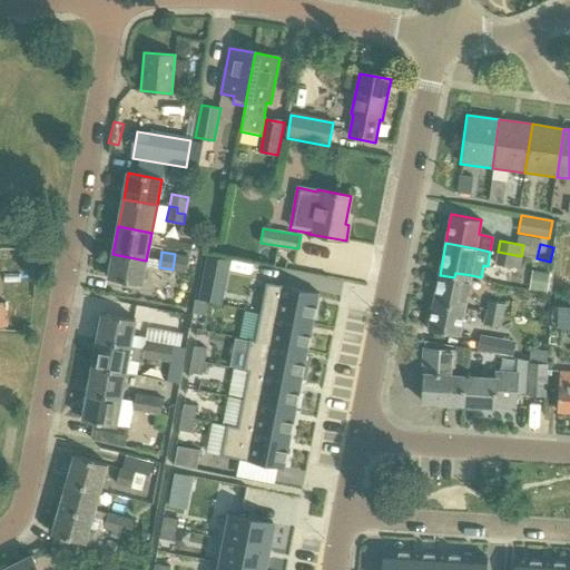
[(519,268),(521,256),(498,252),(495,264),(519,268)]
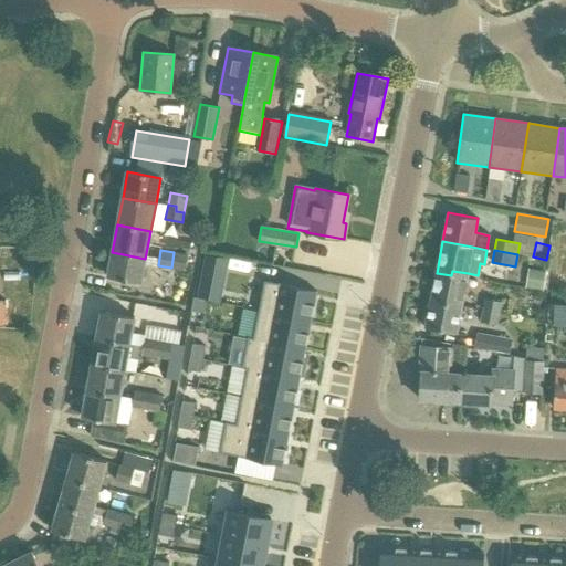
[(145,259),(112,252),(107,278),(140,284),(145,259)]
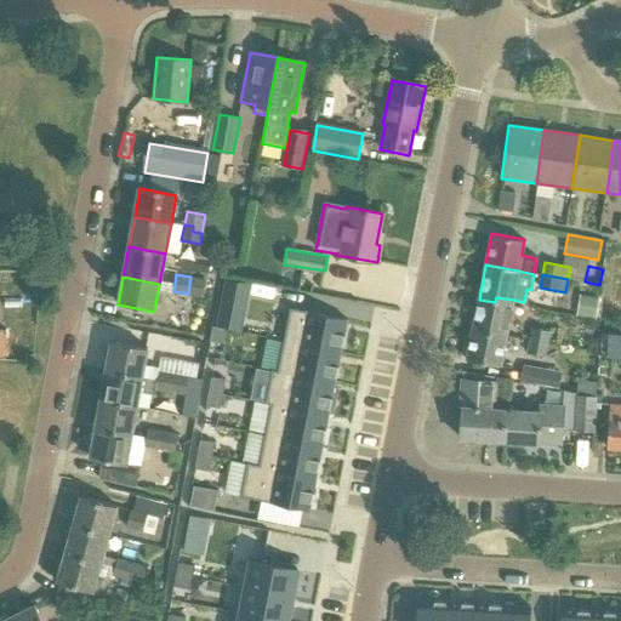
[(205,279),(191,277),(188,294),(201,296),(205,279)]
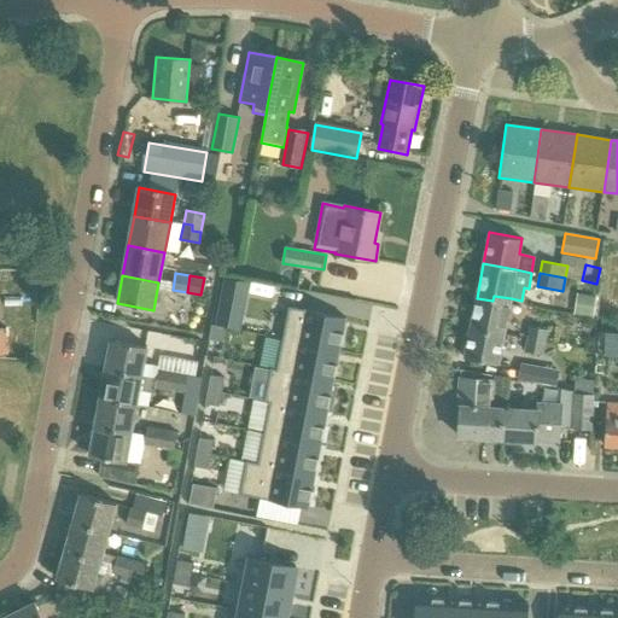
[(225,279),(219,309),(240,314),(246,283),(225,279)]
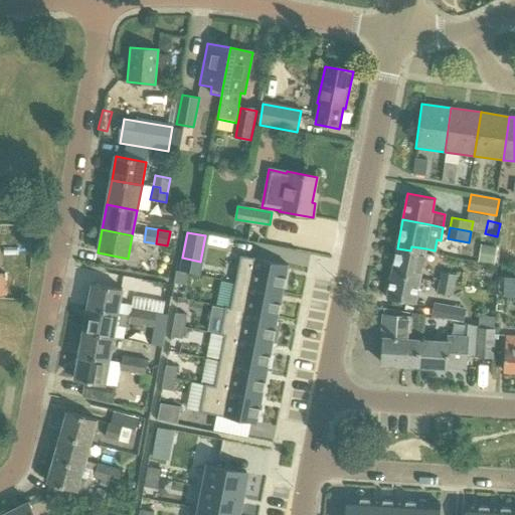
[(392,273),(419,278),(425,248),(411,246),(410,250),(397,248),(392,273)]
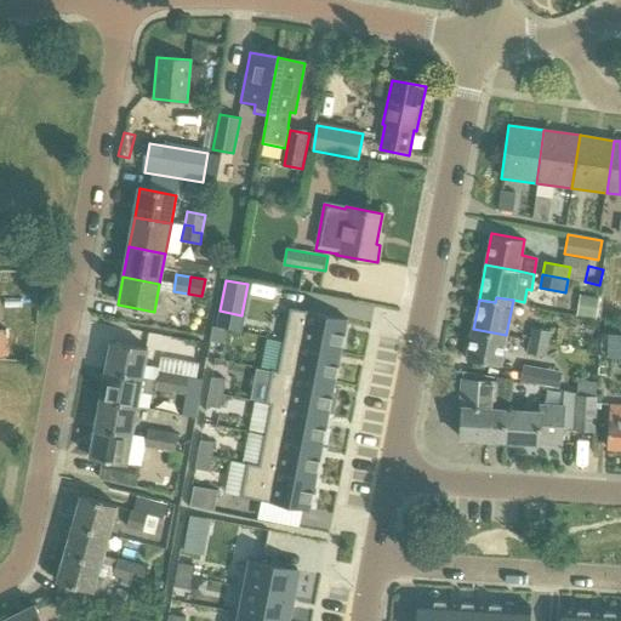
[(577,315),(596,319),(599,302),(581,298),(577,315)]
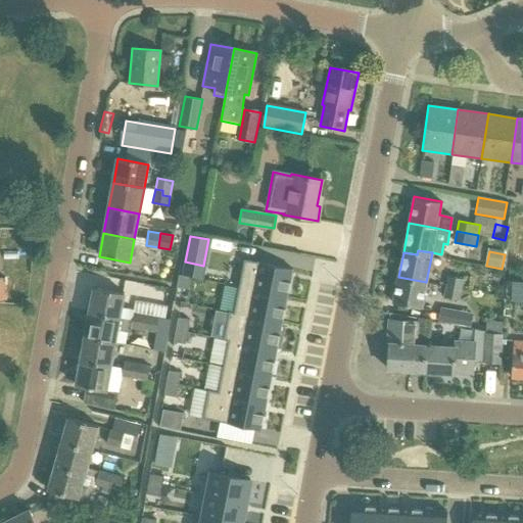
[(244,259),(239,287),(287,297),(292,270),(244,259)]
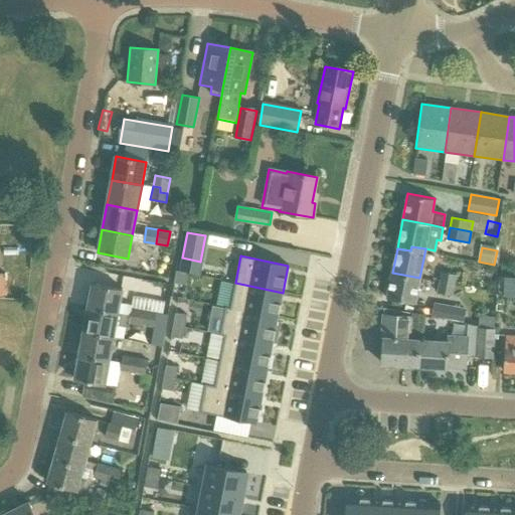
[(176,271),(174,283),(186,285),(188,273),(176,271)]
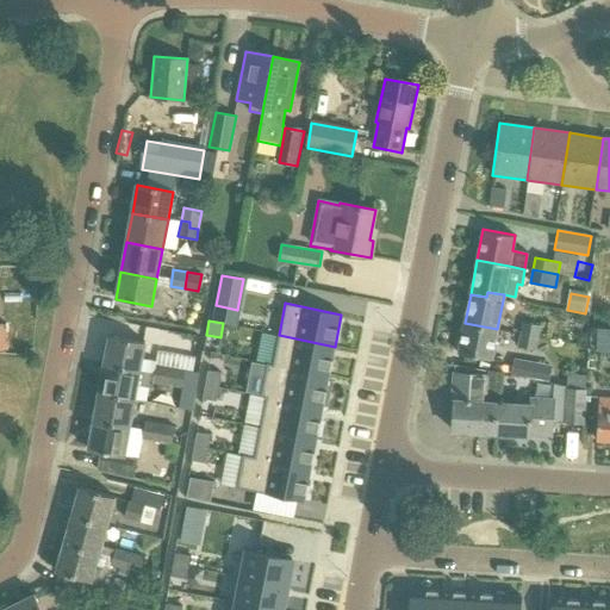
[(497,329),(465,323),(459,353),(491,359),(497,329)]
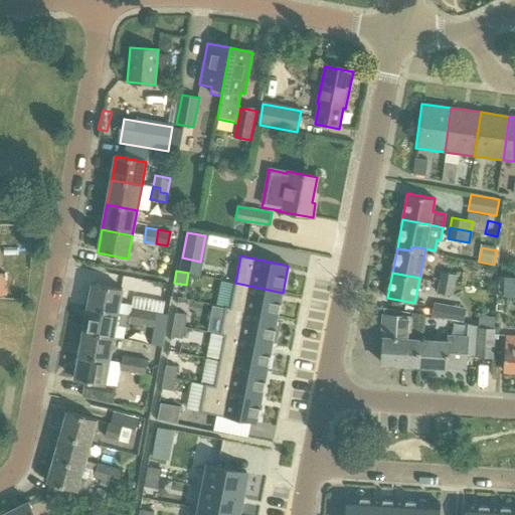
[(439,282),(453,285),(455,277),(441,274),(439,282)]
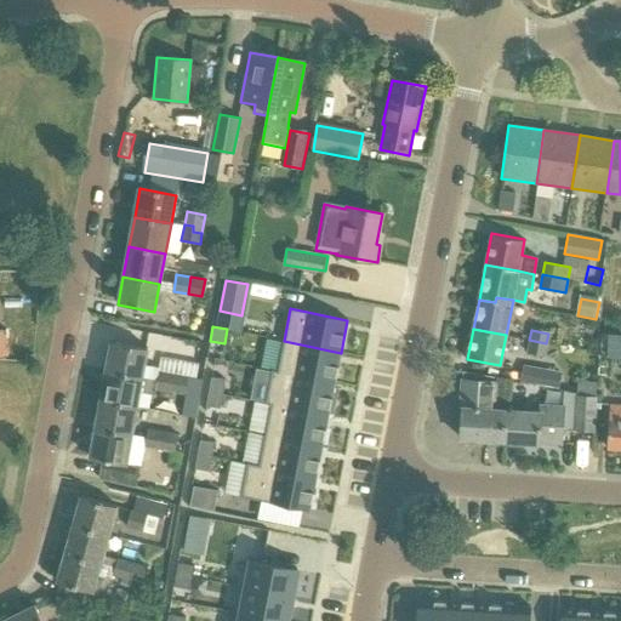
[(546,343),(529,340),(527,353),(543,357),(546,343)]
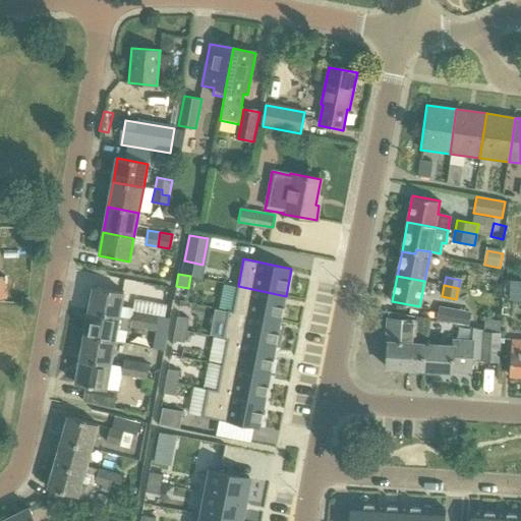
[(228,311),(228,312),(281,323),(286,296),(238,286),(238,287),(233,311),(233,312),(228,311)]
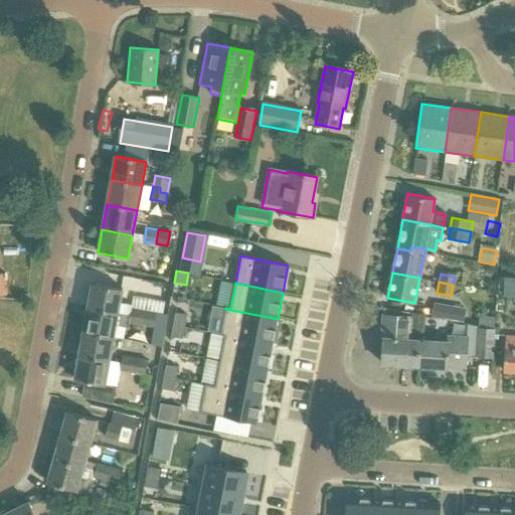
[(92,284),(88,309),(118,314),(122,290),(92,284)]
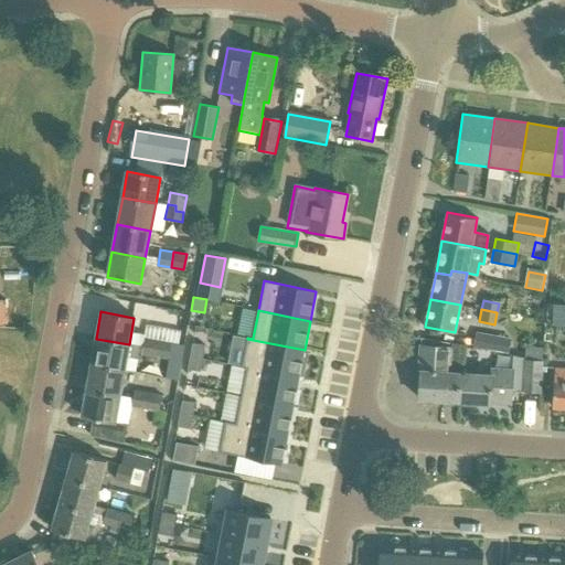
[(472,347),(507,353),(510,339),(476,332),(472,347)]
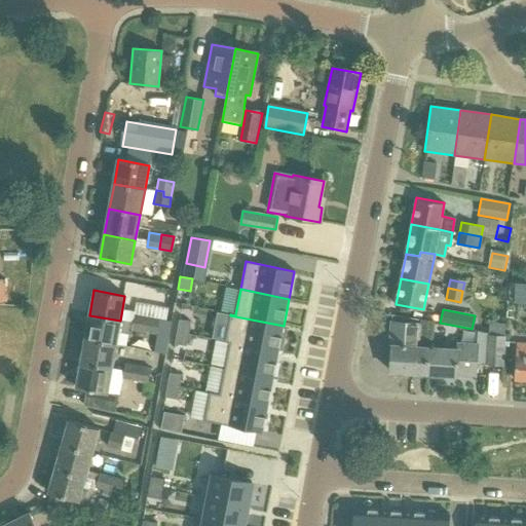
[(390,344),(429,346),(430,322),(421,320),(392,313),(390,344)]
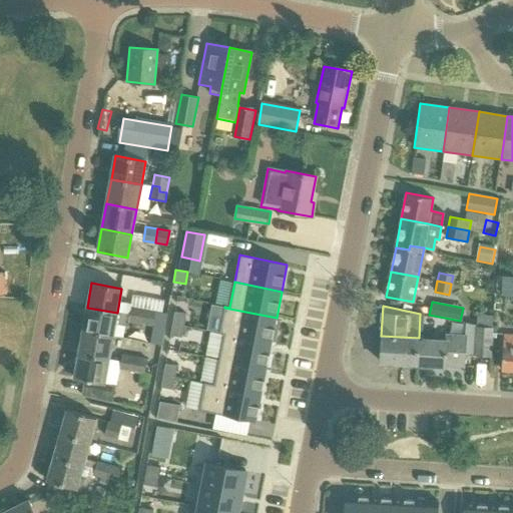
[(129,315),(128,321),(140,324),(142,309),(131,307),(130,309),(129,315)]
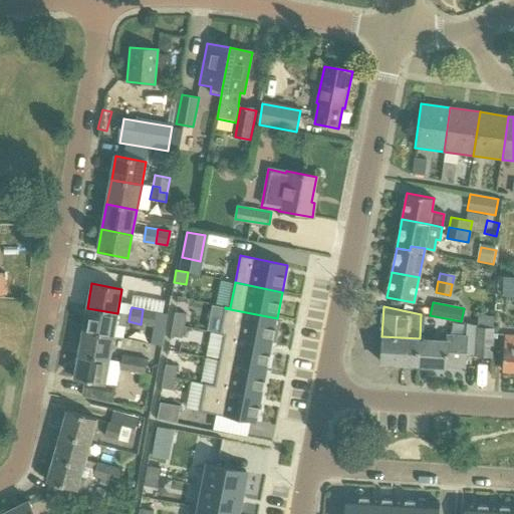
[(117,313),(87,308),(83,332),(113,337),(115,324),(127,326),(129,321),(130,315),(117,313)]
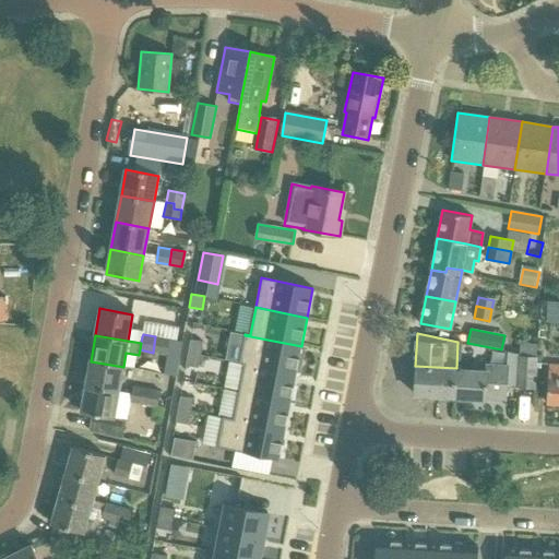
[(245,335),(239,363),(296,373),(301,346),(245,335)]
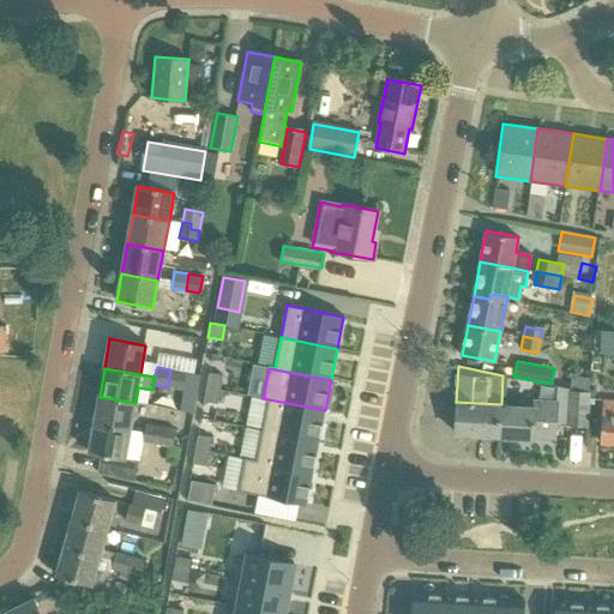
[(170,369),(168,387),(182,390),(185,372),(170,369)]
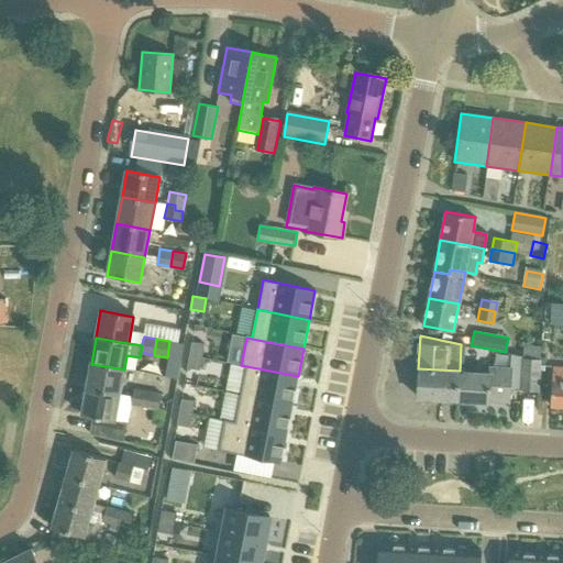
[(191,342),(189,355),(202,357),(205,344),(191,342)]
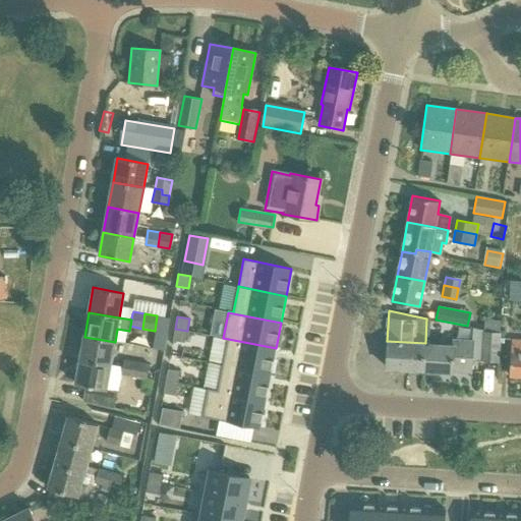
[(425,343),(424,371),(454,373),(454,370),(472,371),(473,360),(480,361),(500,362),(501,333),(482,332),(482,330),(473,328),(473,341),(456,340),(456,345),(425,343)]
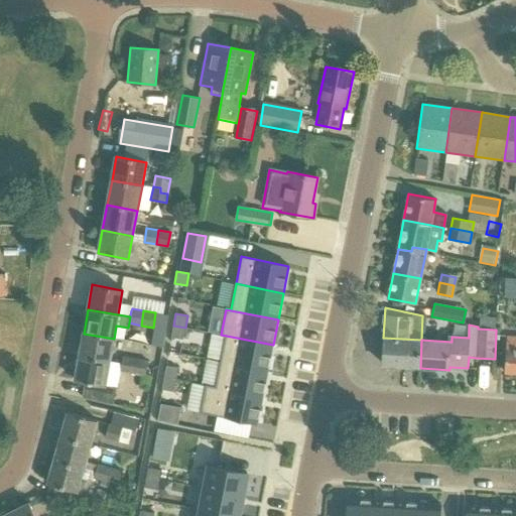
[(173,326),(171,338),(183,340),(185,328),(173,326)]
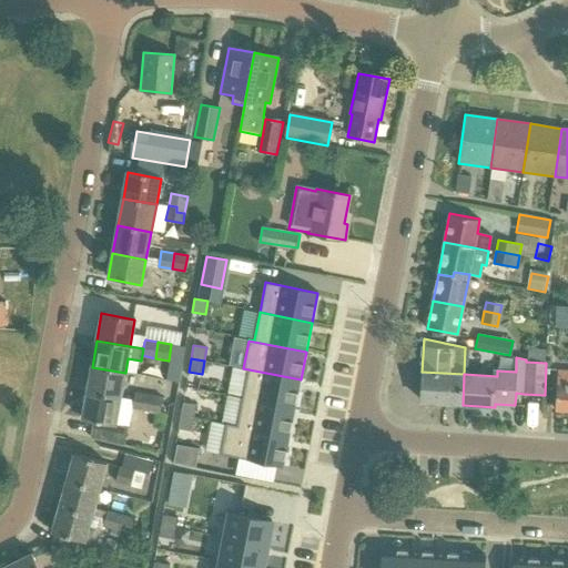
[(87,393),(120,399),(125,373),(92,367),(87,393)]
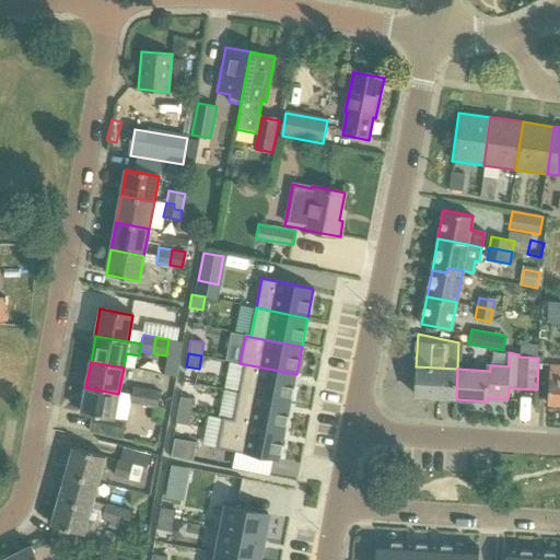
[(240,391),(240,392),(291,401),(296,374),(240,363),(240,364),(245,365),(240,391)]
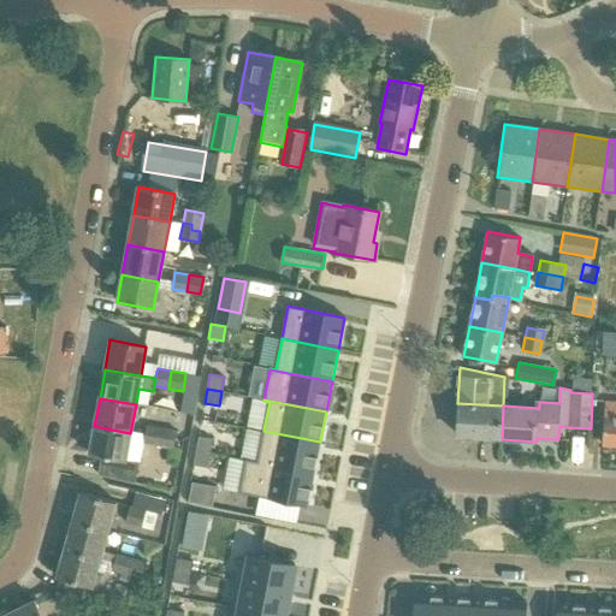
[(600,444),(615,445),(615,402),(604,402),(600,444)]
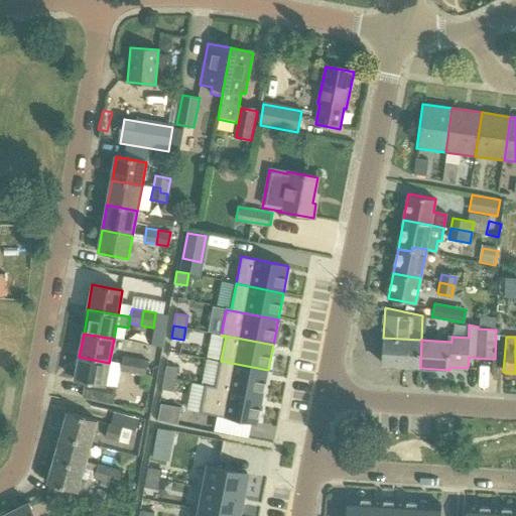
[(420,368),(421,340),(383,338),(382,351),(384,351),(383,365),(420,368)]
